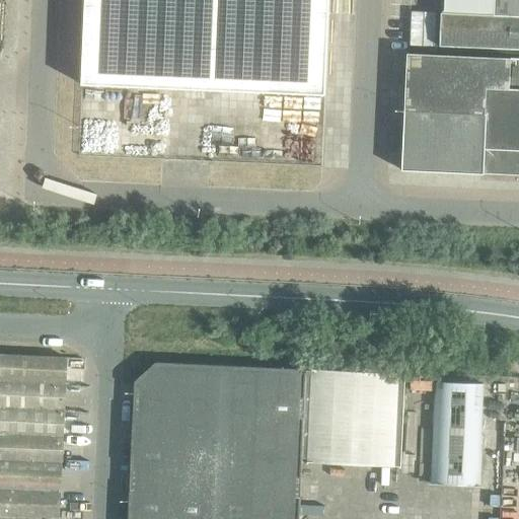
[(84,0),(81,84),(129,86),(324,94),(327,0),(84,0)]
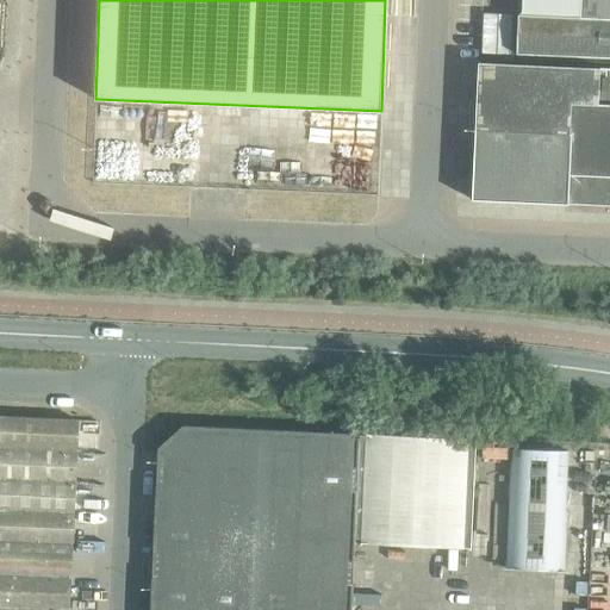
[(609,0),(523,0),(523,14),(518,14),(516,54),(609,57),(609,0)]
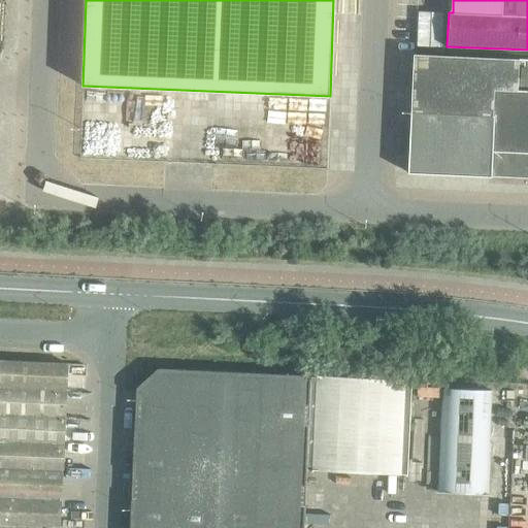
[(417,46),(442,47),(443,11),(418,10),(417,46)]
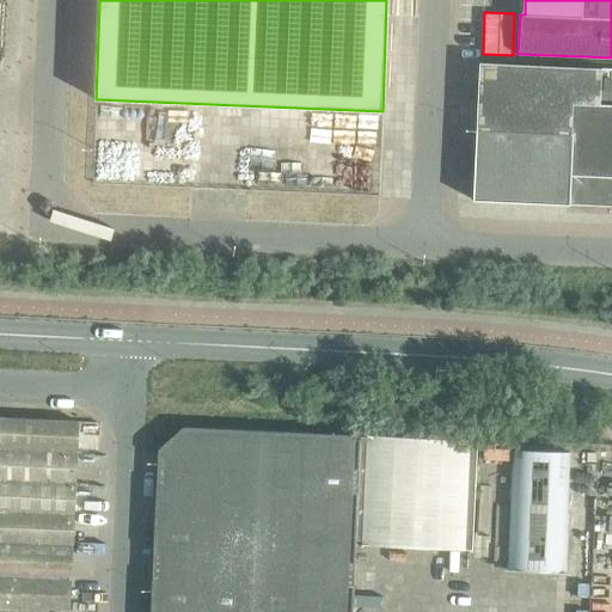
[(611,200),(611,68),(479,63),(475,202),(567,204),(568,199),(611,200)]
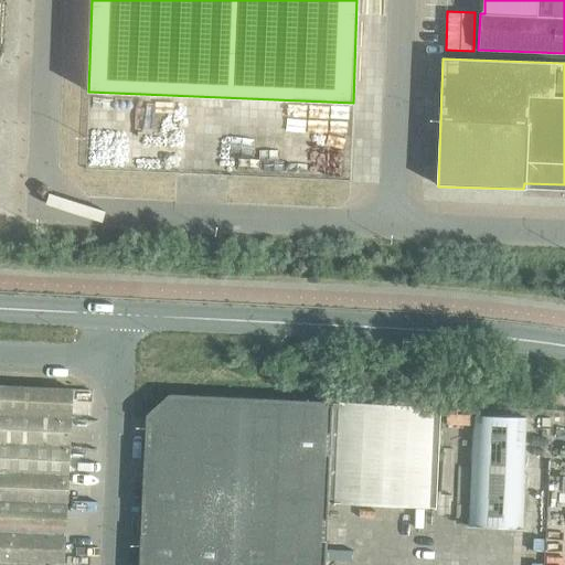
[(72,388),(0,385),(0,412),(71,416),(72,388)]
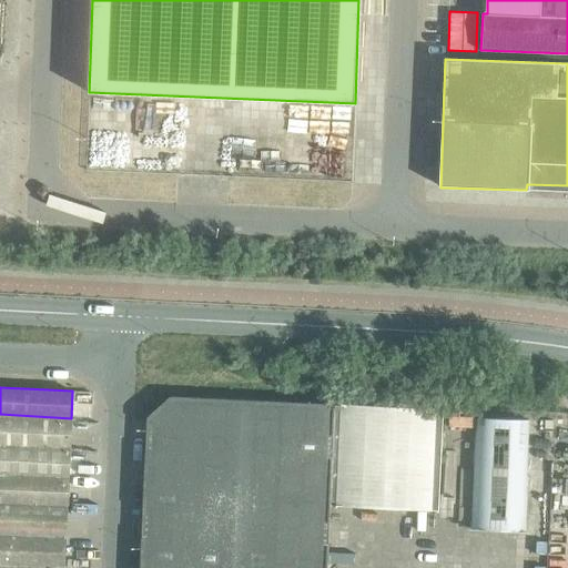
[(326,567),(331,506),(335,406),(335,404),(172,396),(172,397),(170,397),(169,398),(148,417),(146,418),(146,419),(141,530),(139,567),(326,567)]
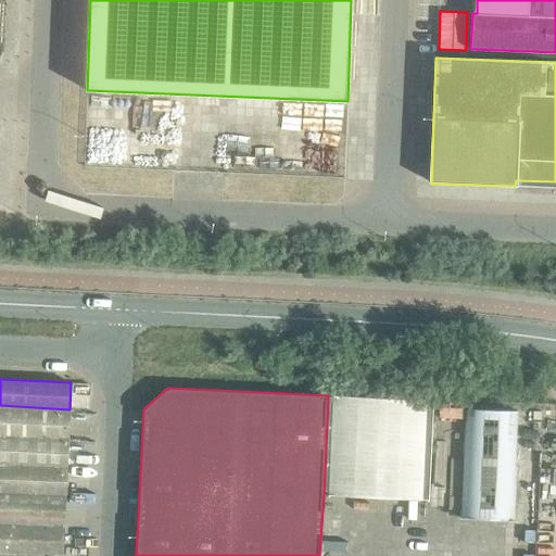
[(333,395),(333,396),(328,397),(324,495),(429,501),(433,400),(333,395)]
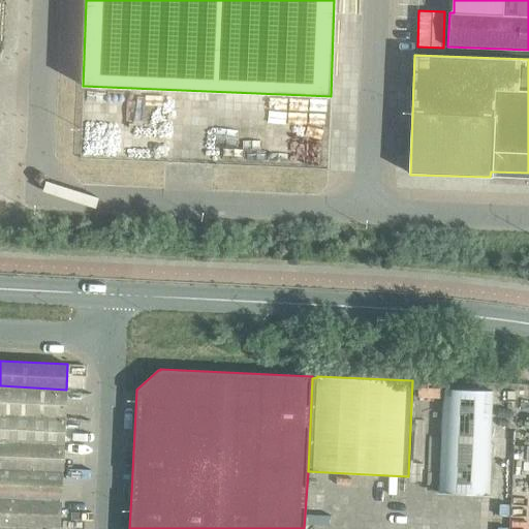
[(0,412),(64,416),(66,392),(0,387),(0,412)]
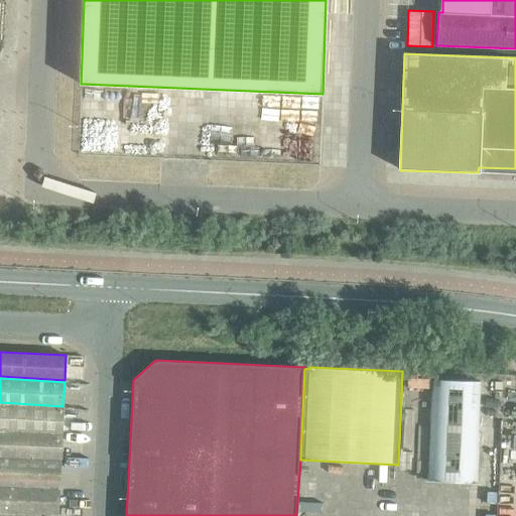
[(431,378),(426,481),(475,483),(479,380),(431,378)]
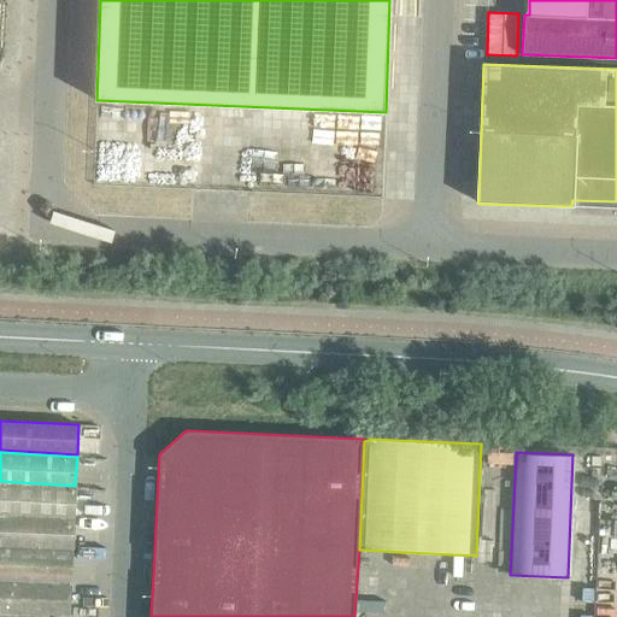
[(0,512),(74,517),(76,487),(0,482),(0,512)]
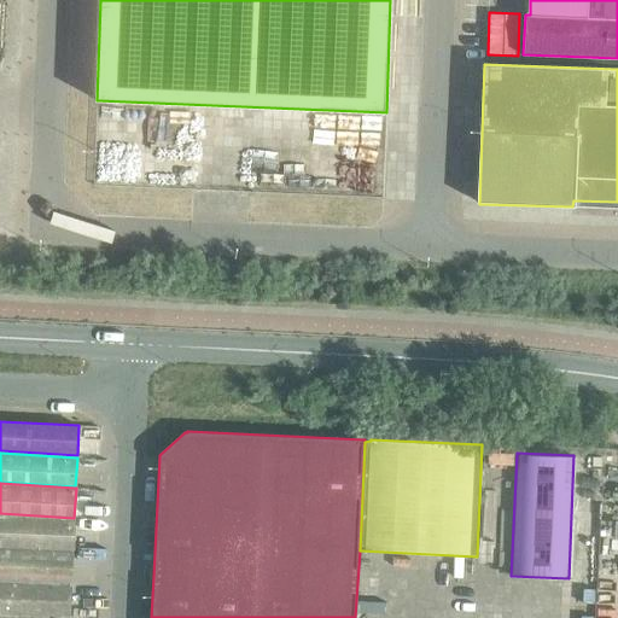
[(0,546),(73,549),(74,520),(0,517),(0,546)]
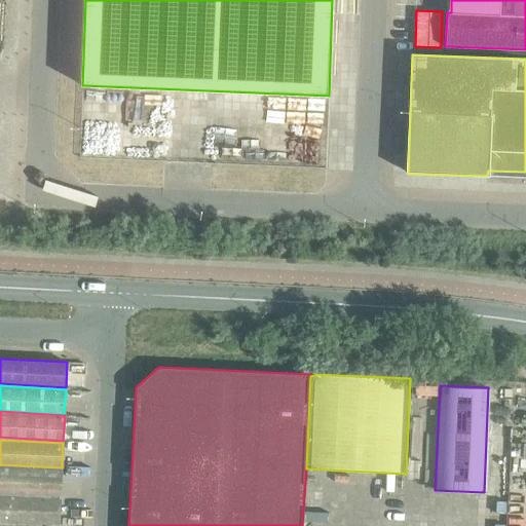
[(0,466),(0,493),(34,495),(34,494),(61,495),(62,470),(0,466)]
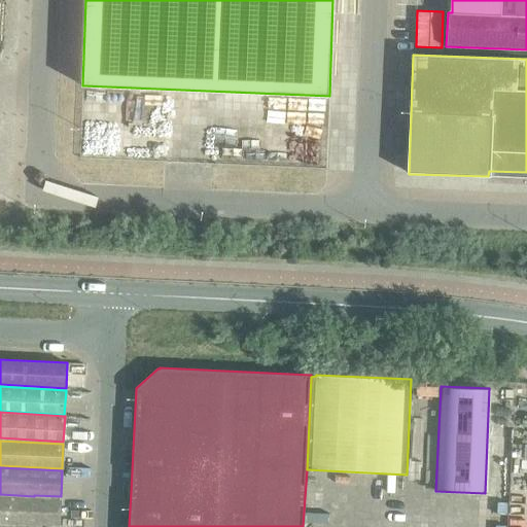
[(0,522),(59,525),(60,499),(34,498),(34,496),(0,494),(0,522)]
